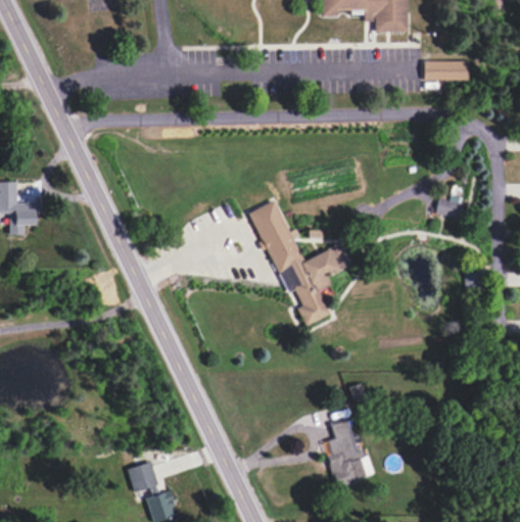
[(323,0),(324,16),(338,16),(338,11),(365,10),(365,22),(375,21),(375,33),(408,32),(407,0),(323,0)]
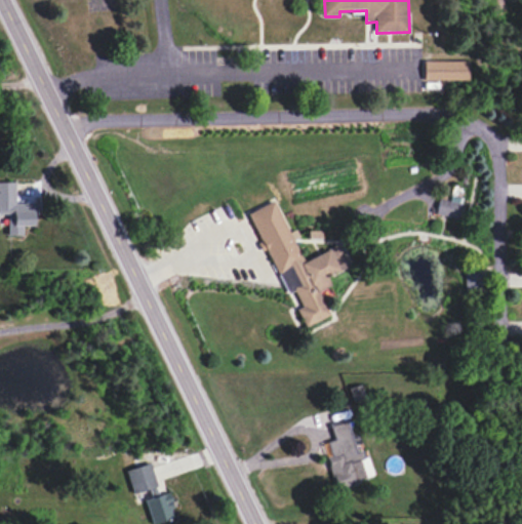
[(471,80),(470,62),(426,62),(426,81),(471,80)]
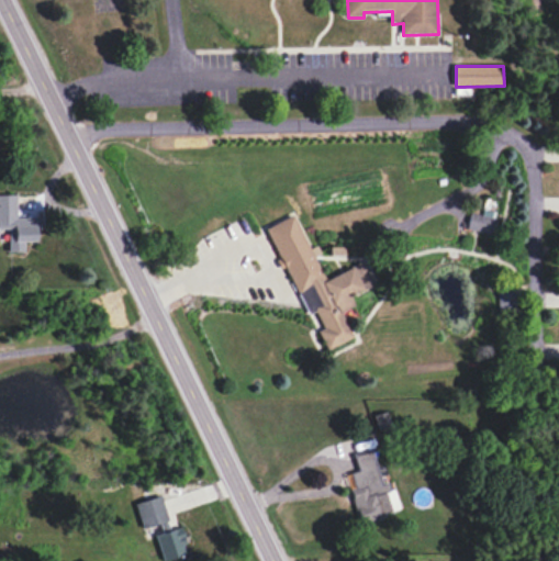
[(19,195),(0,195),(0,229),(10,231),(10,253),(25,253),(25,243),(38,243),(38,229),(43,229),(43,217),(19,217),(19,195)]
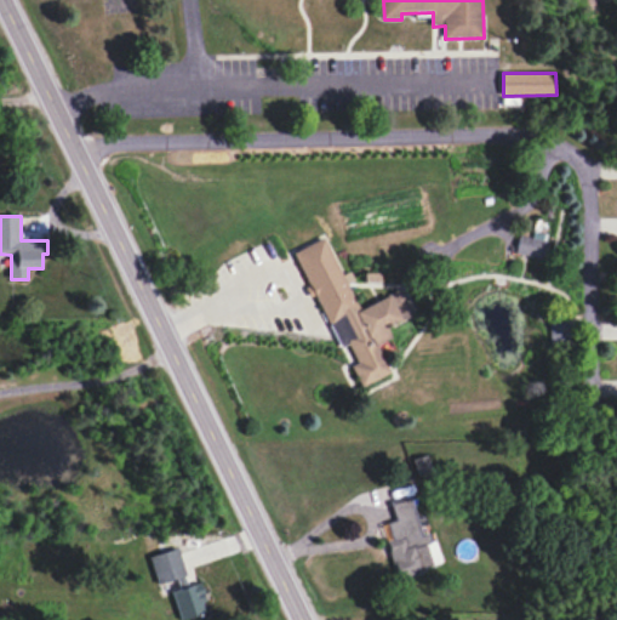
[(544,259),(548,235),(535,233),(533,238),(520,235),(516,254),(544,259)]
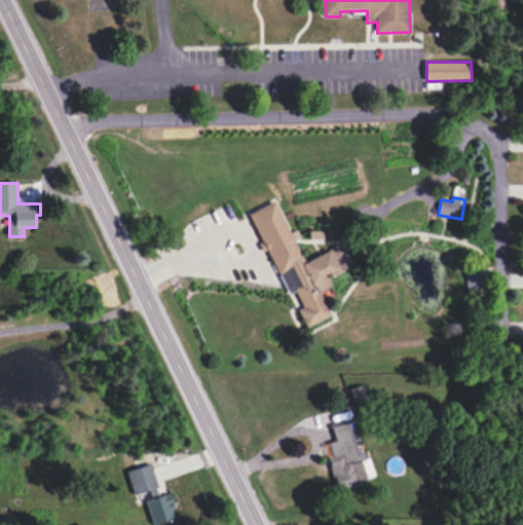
[(305,262),(297,240),(296,240),(278,201),(250,214),(266,252),(269,250),(289,295),(297,291),(304,307),(299,309),(307,328),(332,316),(322,292),(334,287),(330,277),(352,267),(342,246),(305,262)]
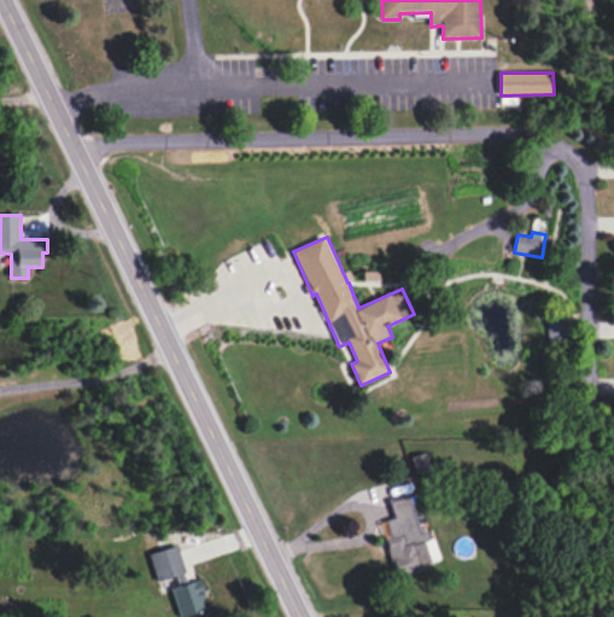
[(549,343),(567,342),(567,320),(549,320),(549,343)]
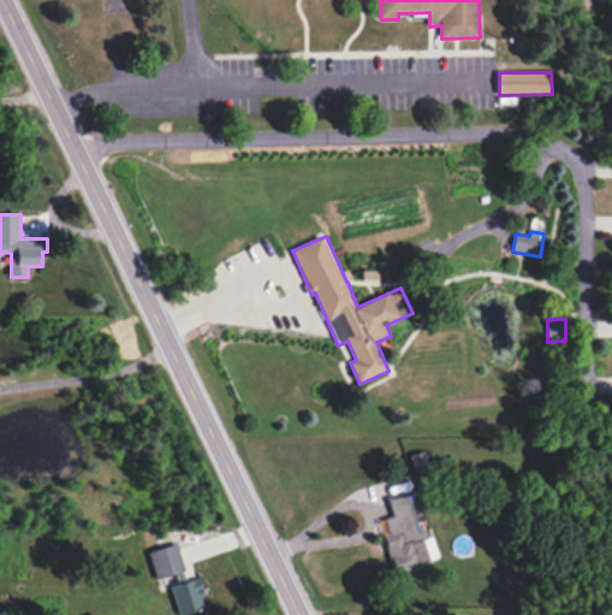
[(431,467),(425,453),(411,457),(417,472),(431,467)]
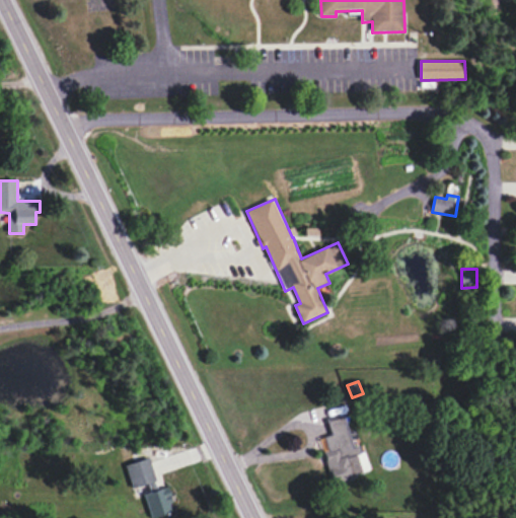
[(371,473),(363,444),(354,447),(345,415),(327,420),(333,435),(324,437),(328,451),(324,452),(334,484),(371,473)]
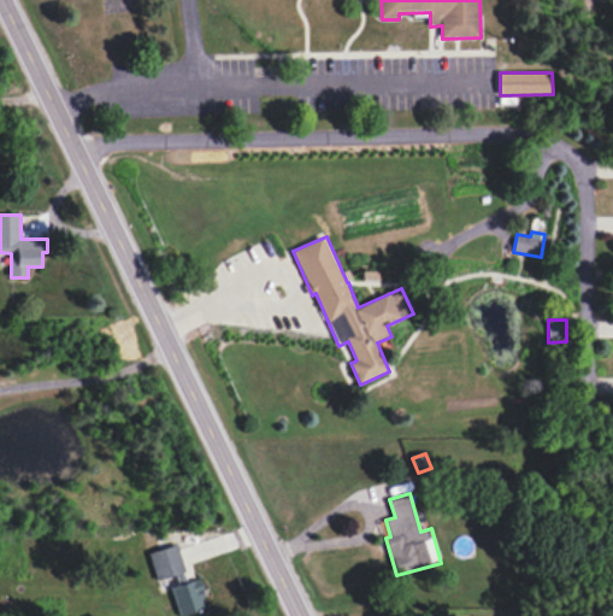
[(200,580),(186,584),(186,582),(174,586),(181,615),(186,615),(207,610),(200,580)]
